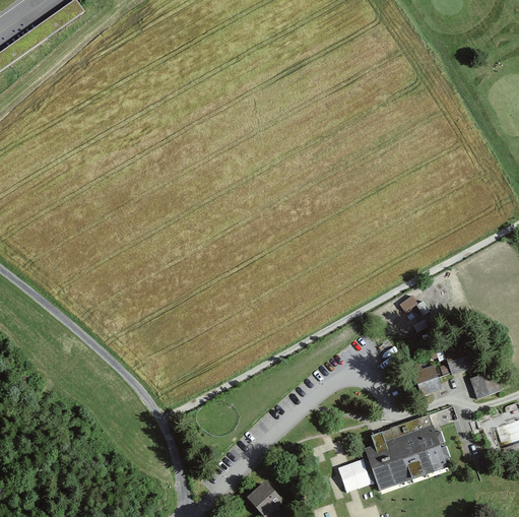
[(70,0),(0,49),(0,68),(83,9),(77,0),(70,0)]
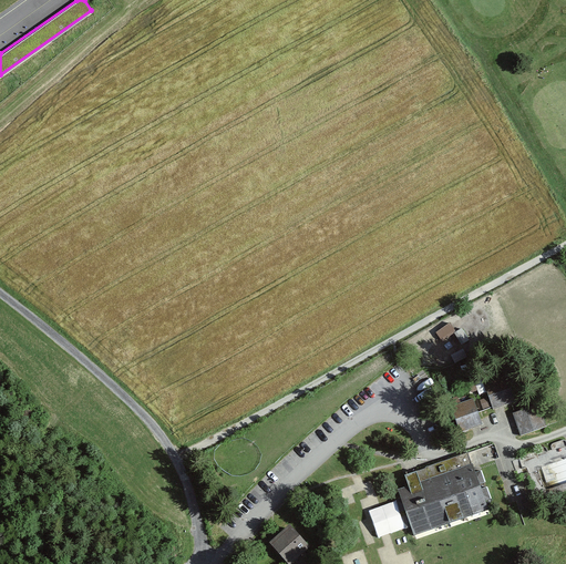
[(435,328),(445,344),(461,334),(450,318),(435,328)]
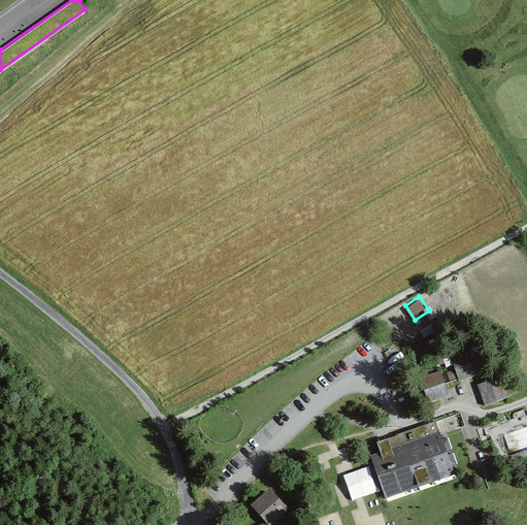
[(475,349),(452,356),(459,380),(483,372),(475,349)]
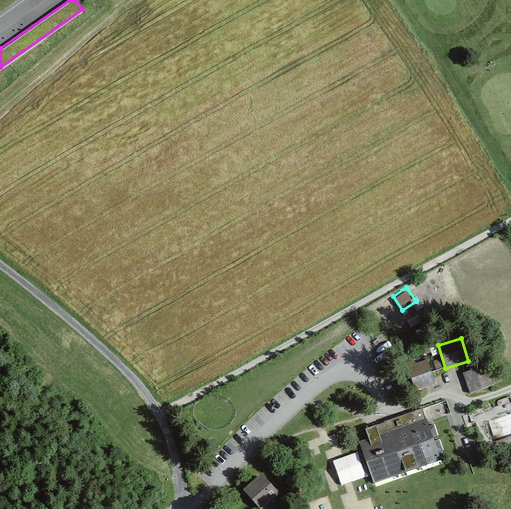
[(426,359),(407,366),(415,389),(435,382),(426,359)]
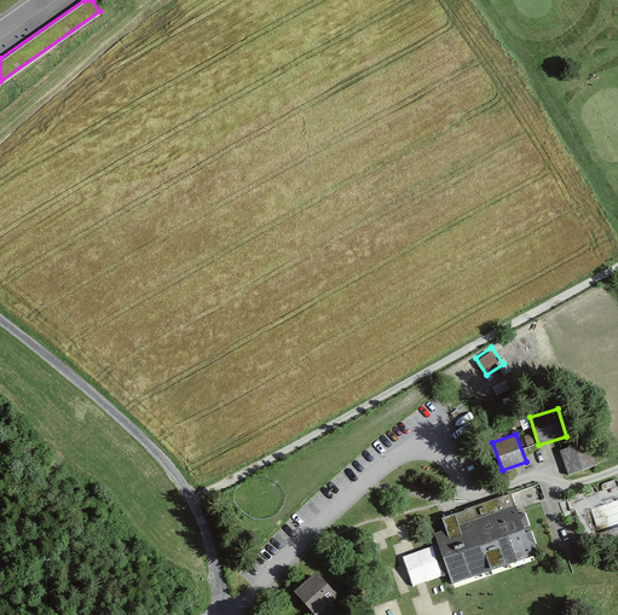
[(588,439),(560,448),(570,473),(596,463),(588,439)]
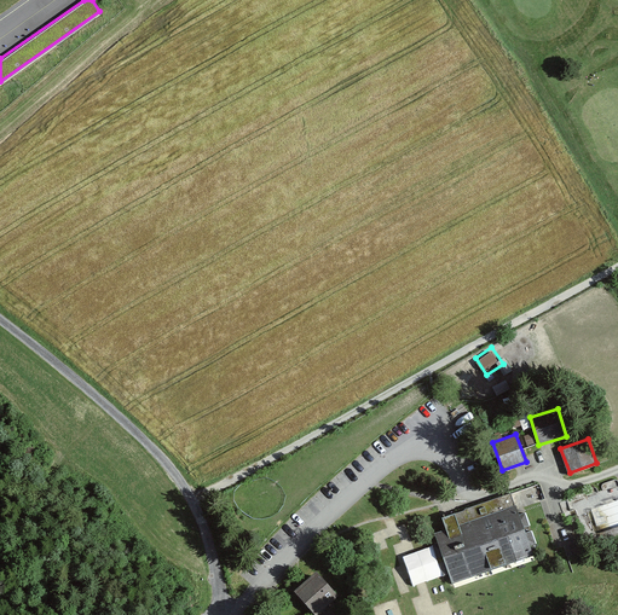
[(514,492),(440,518),(445,529),(435,533),(454,584),(533,555),(514,492)]
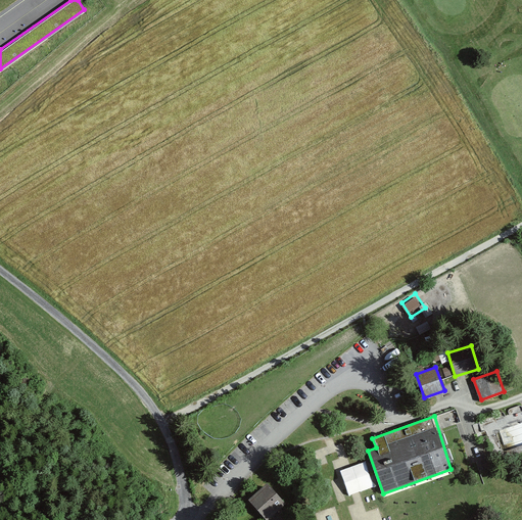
[(267,483),(248,501),(266,519),(271,519),(287,505),(267,483)]
